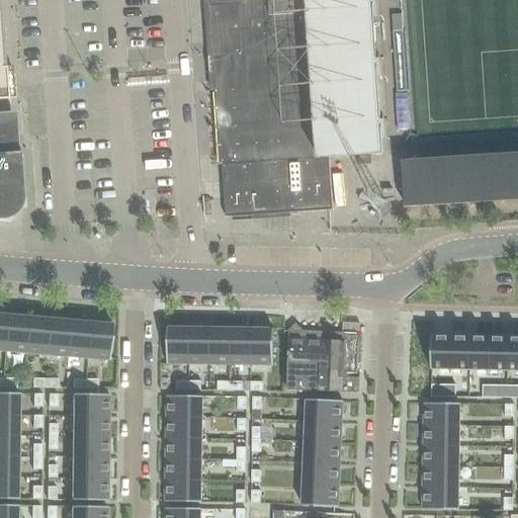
[(381,155),(381,153),(370,0),(268,0),(269,4),(208,6),(209,17),(214,91),(220,166),(222,166),(226,218),(333,210),(330,158),(381,155)]
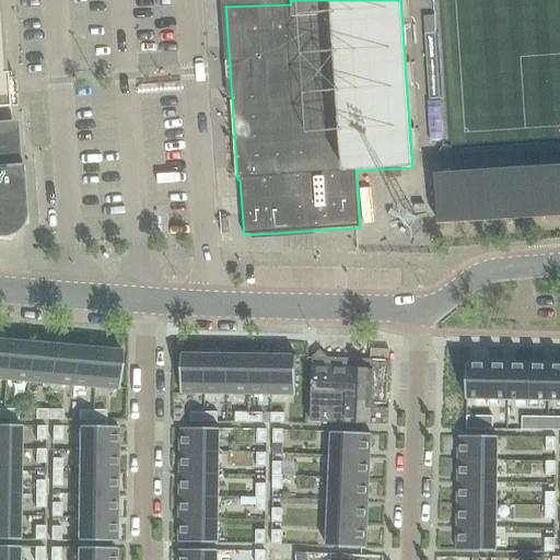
[(0,108),(13,107),(15,107),(13,72),(1,73),(0,49),(0,108)]
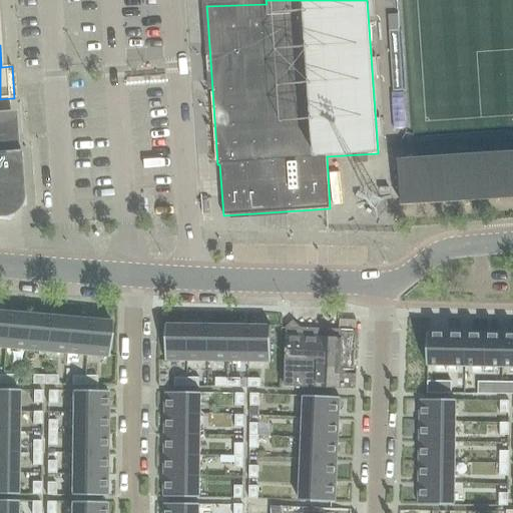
[(0,218),(2,218),(5,217),(8,216),(10,215),(12,214),(14,212),(15,211),(16,210),(18,208),(19,205),(20,203),(21,200),(21,198),(22,196),(22,193),(18,151),(14,111),(0,112),(0,218)]
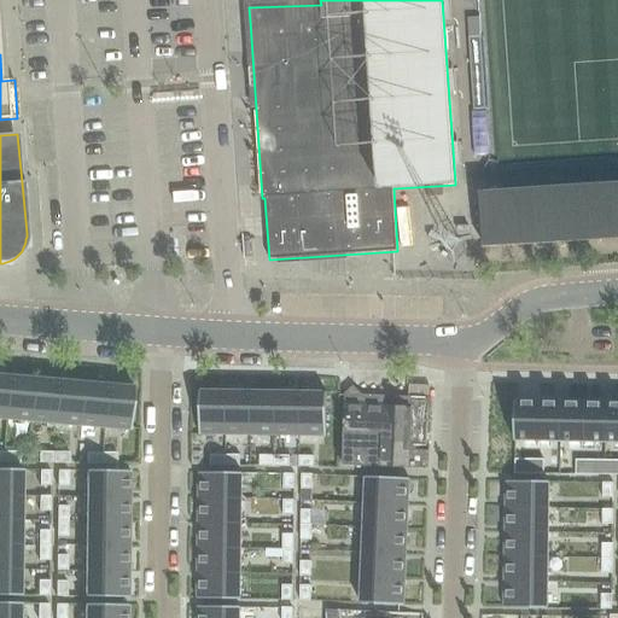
[(617,197),(482,204),(485,258),(617,251),(617,197)]
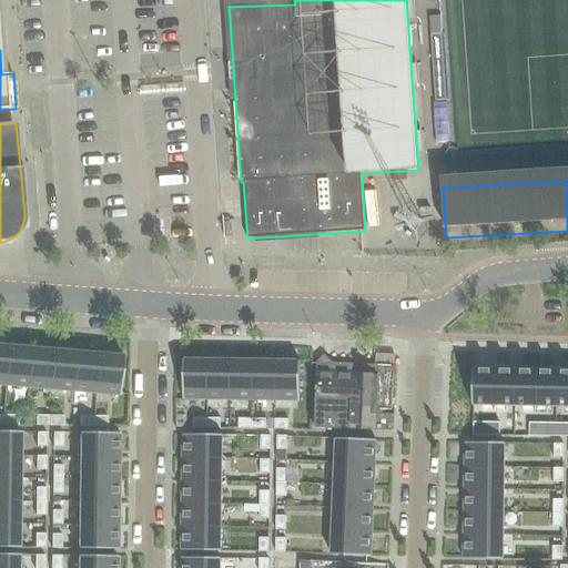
[(4,386),(28,388),(31,348),(8,346),(4,386)]
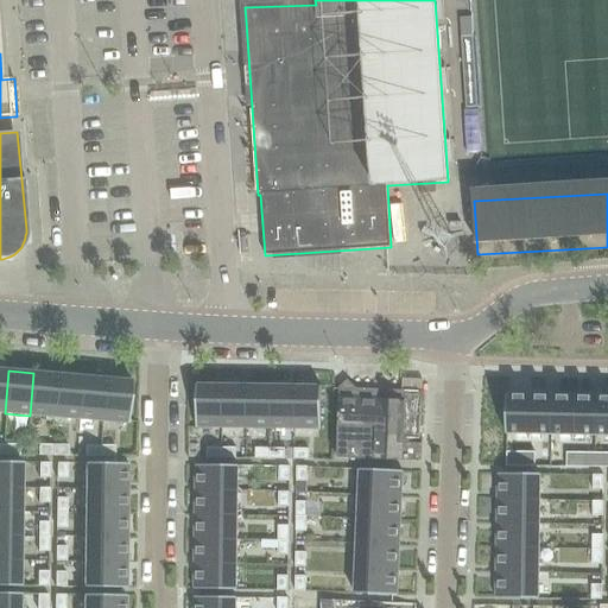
[(57,375),(33,373),(30,416),(54,418),(57,375)]
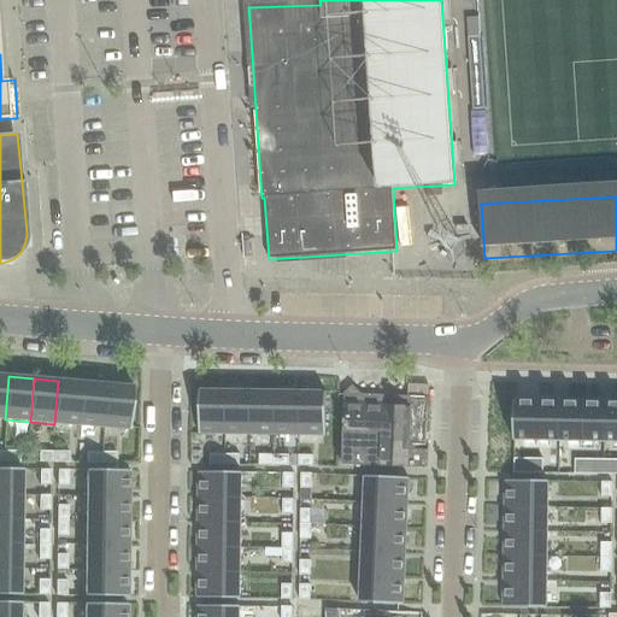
[(58,381),(54,424),(80,425),(83,383),(58,381)]
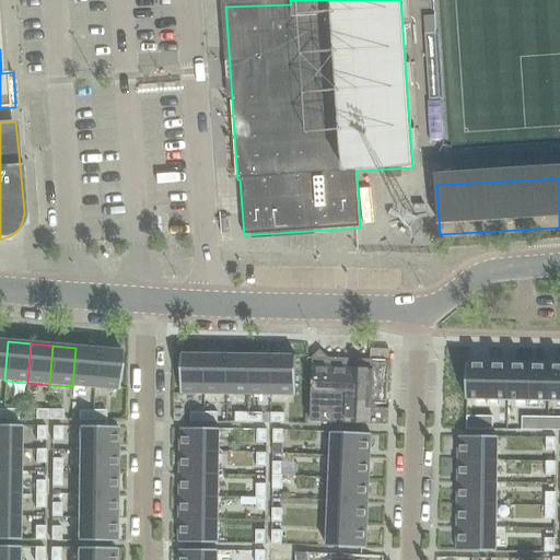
[(94,388),(97,349),(76,348),(72,386),(94,388)]
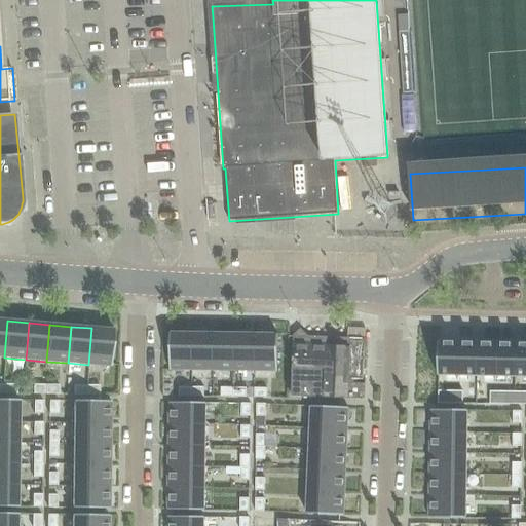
[(91,328),(88,365),(110,367),(114,330),(91,328)]
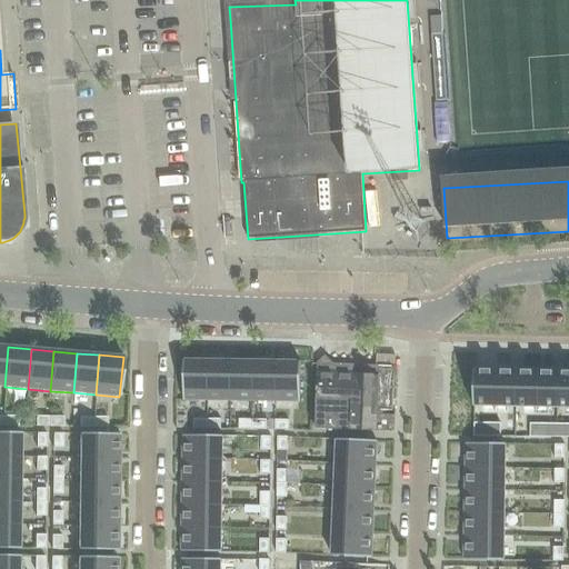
[(207,400),(208,360),(183,360),(183,400),(207,400)]
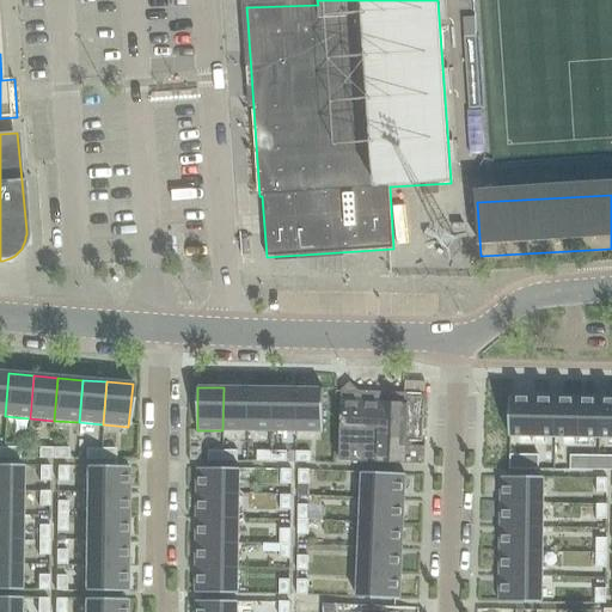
[(248,432),(248,389),(224,387),(222,430),(248,432)]
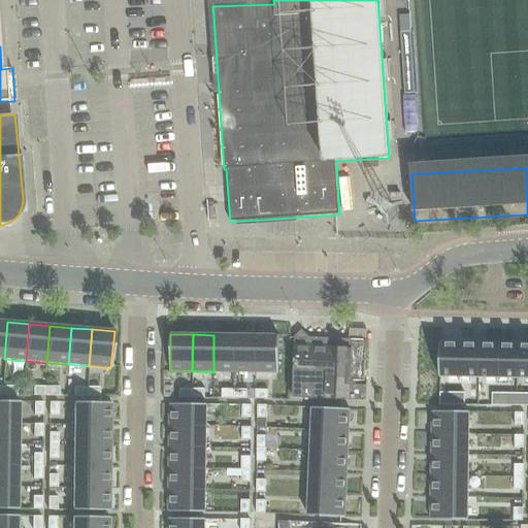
[(235,335),(213,335),(213,372),(234,372),(235,335)]
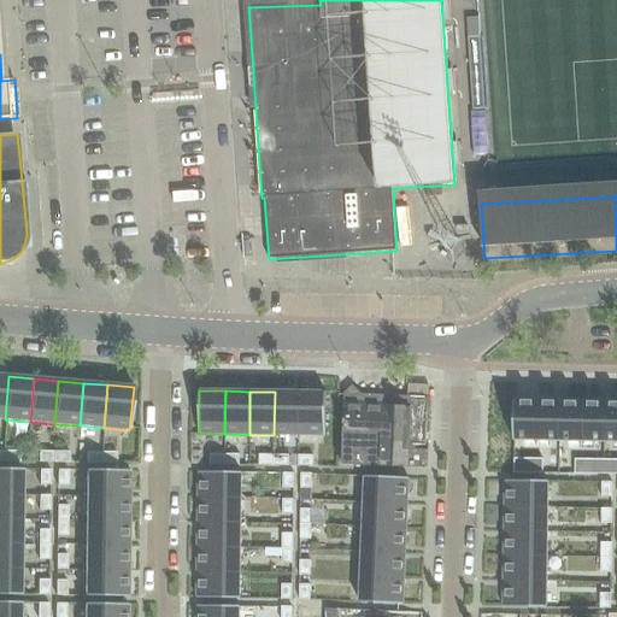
[(275,392),(274,435),(299,435),(300,392),(275,392)]
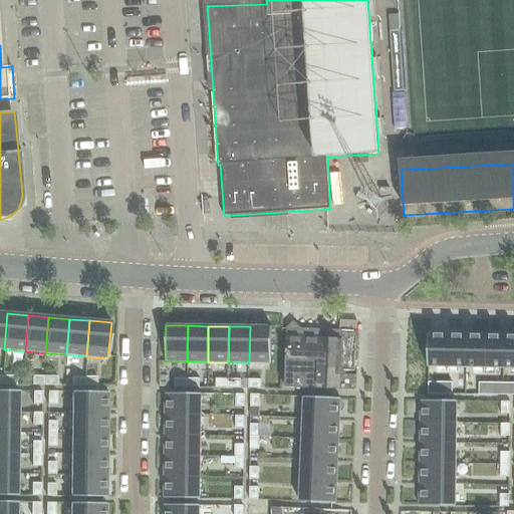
[(271,327),(250,326),(249,362),(270,363),(271,327)]
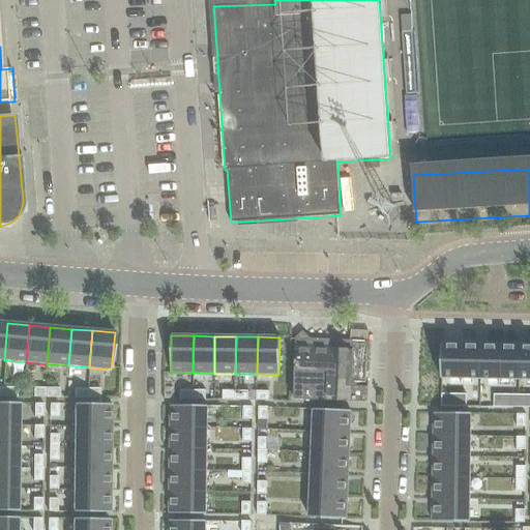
[(370,342),(295,339),(295,349),(294,400),(366,403),(370,342)]
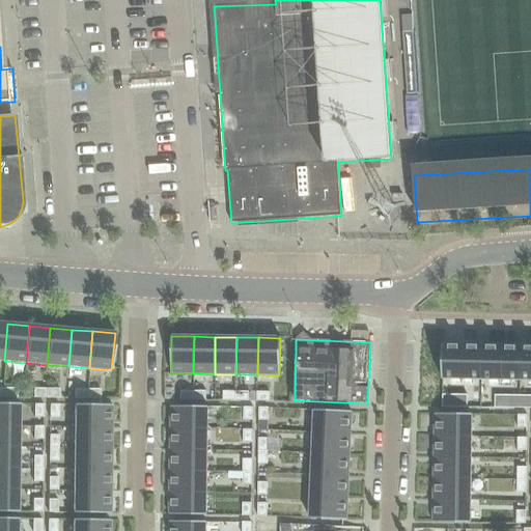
[(442,344),(442,379),(481,380),(482,345),(442,344)]
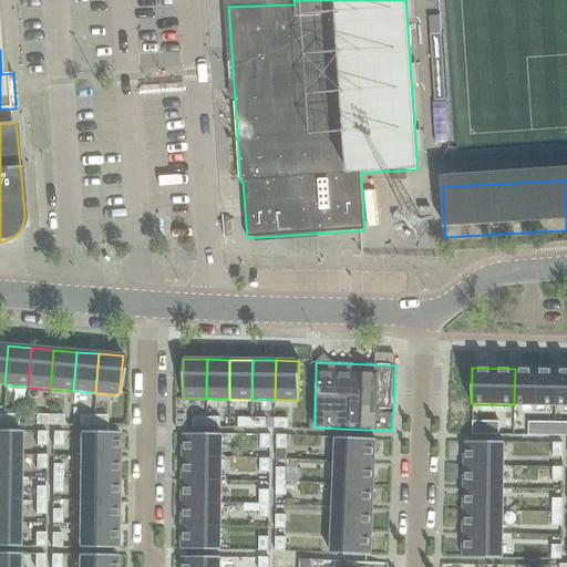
[(515,369),(514,405),(555,406),(555,369),(515,369)]
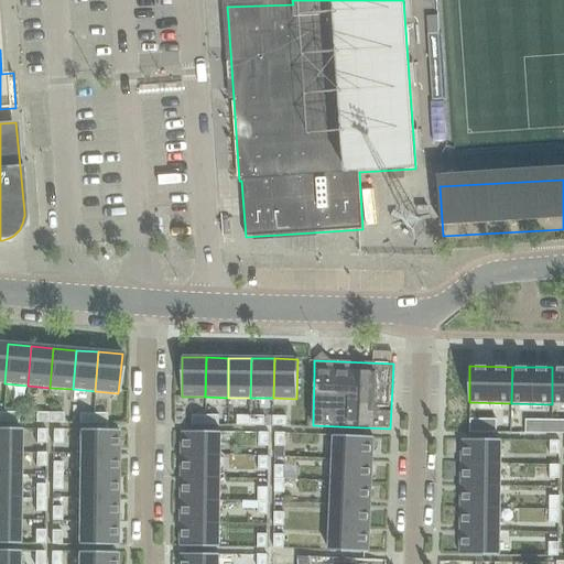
[(563,367),(552,367),(552,404),(563,404),(563,367)]
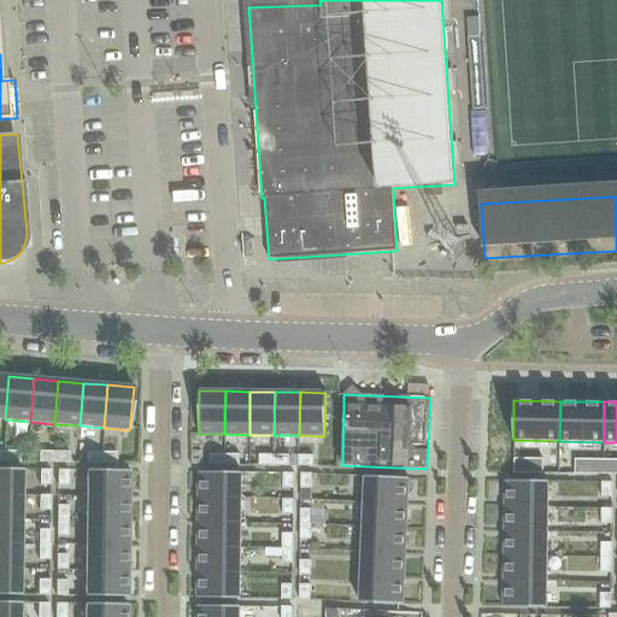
[(5,452),(5,463),(19,463),(19,452),(5,452)]
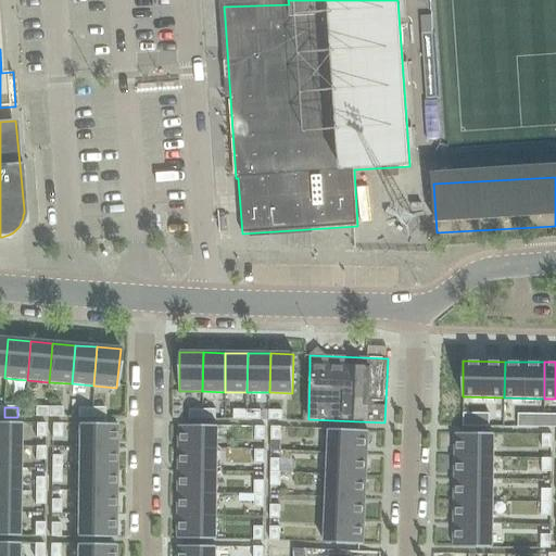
[(49,407),(35,407),(35,417),(49,417),(49,407)]
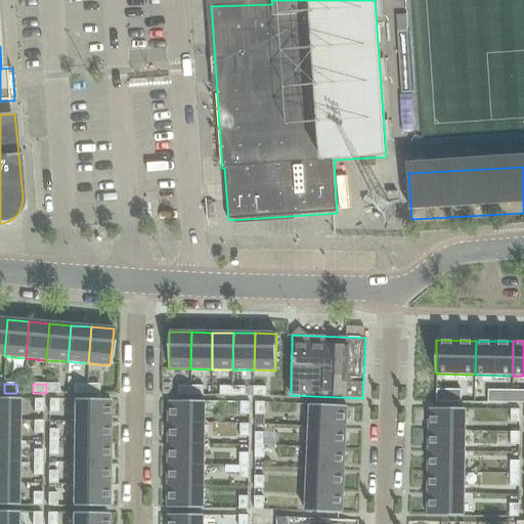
[(58,393),(58,384),(46,384),(46,393),(58,393)]
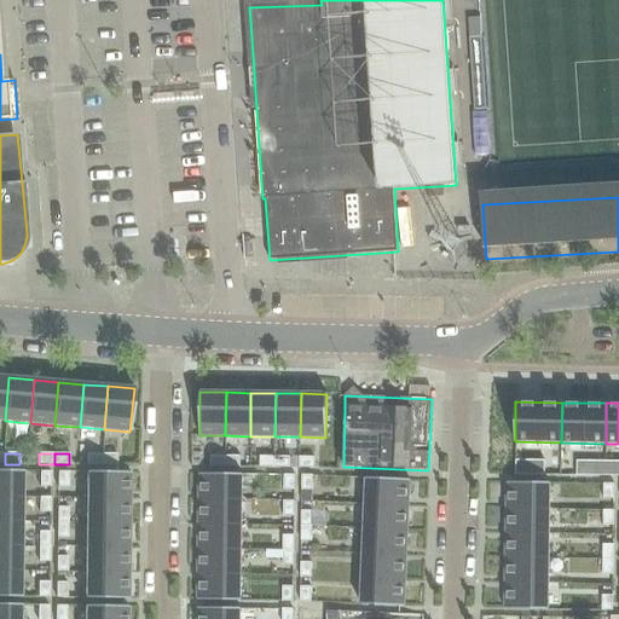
[(87,455),(87,466),(102,466),(102,455),(87,455)]
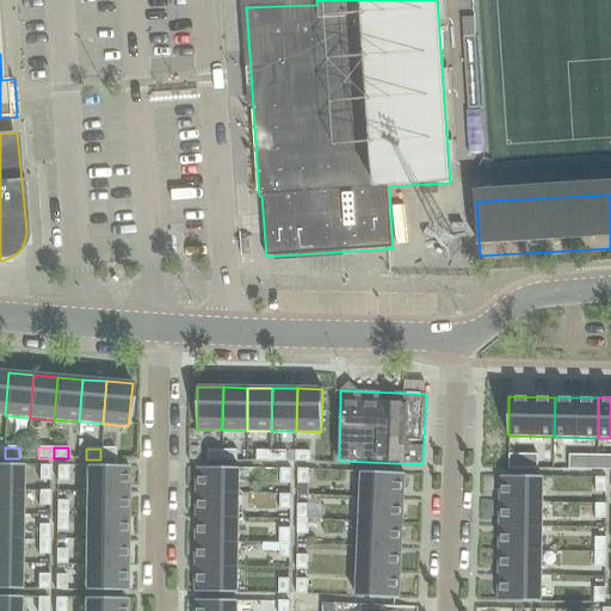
[(100,460),(115,460),(115,449),(100,449),(100,460)]
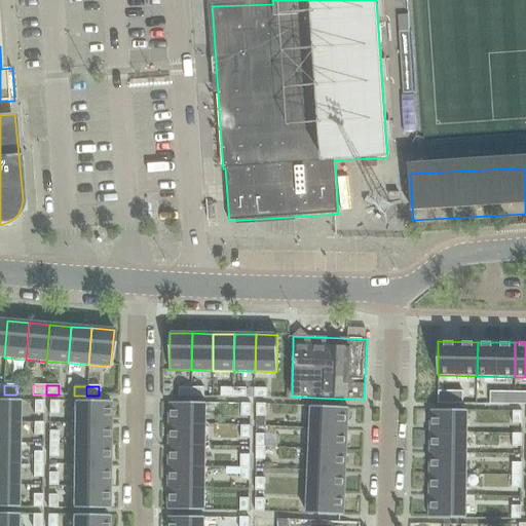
[(178,397),(191,397),(191,387),(178,387),(178,397)]
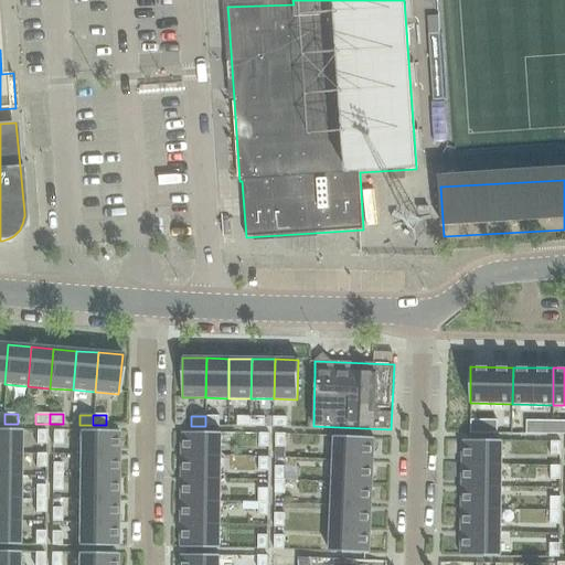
[(205,426),(219,426),(219,416),(205,416),(205,426)]
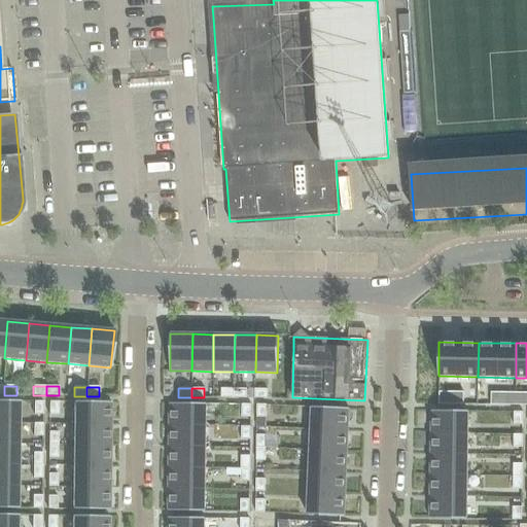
[(234,398),(234,389),(220,389),(220,398),(234,398)]
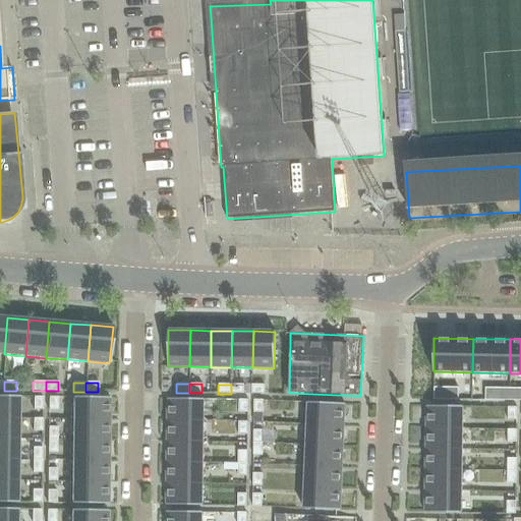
[(231,385),(231,394),(243,394),(243,385),(231,385)]
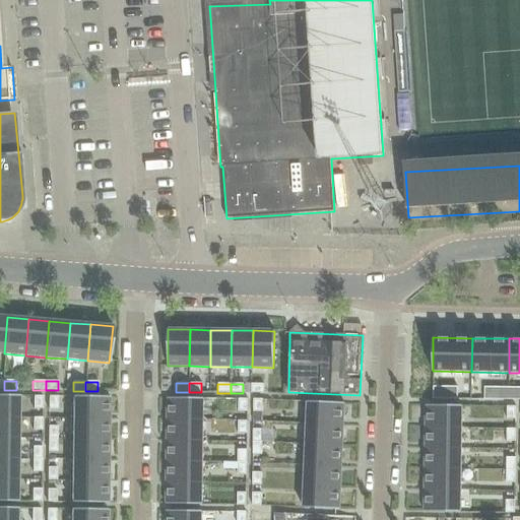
[(251,384),(251,393),(264,393),(264,385),(251,384)]
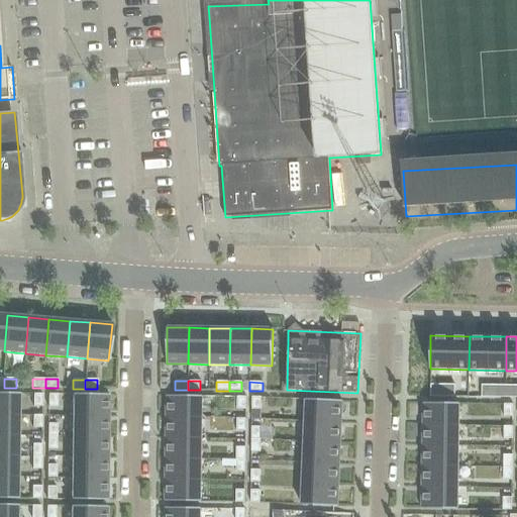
[(430,385),(430,397),(438,397),(438,385),(430,385)]
